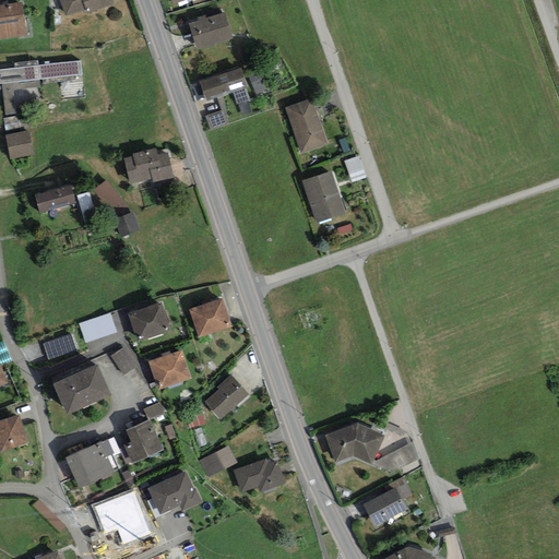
[(10,0),(0,0),(0,40),(27,37),(22,3),(11,4),(10,0)]
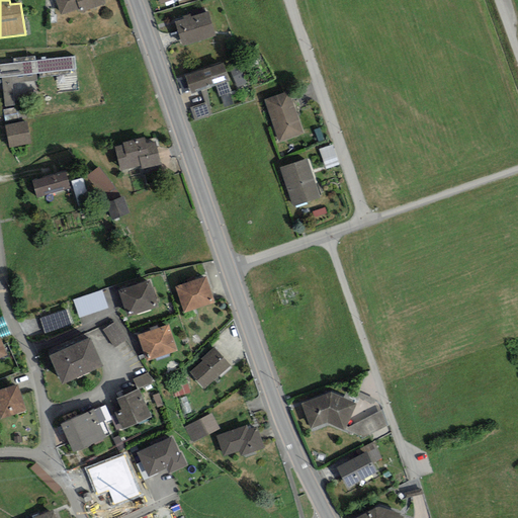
[(57,0),(62,12),(79,7),(80,10),(104,1),(103,0),(57,0)]
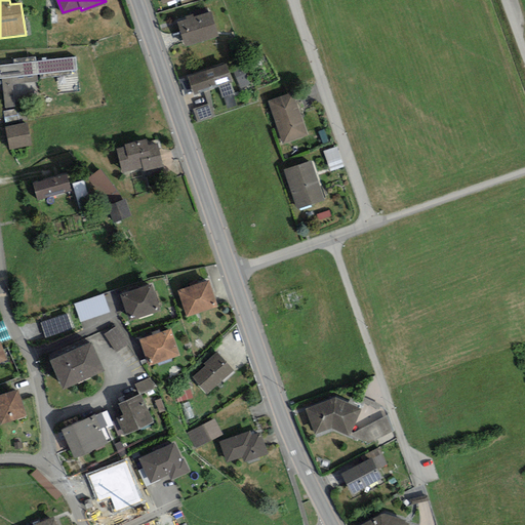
[(212,10),(176,22),(184,44),(219,33),(212,10)]
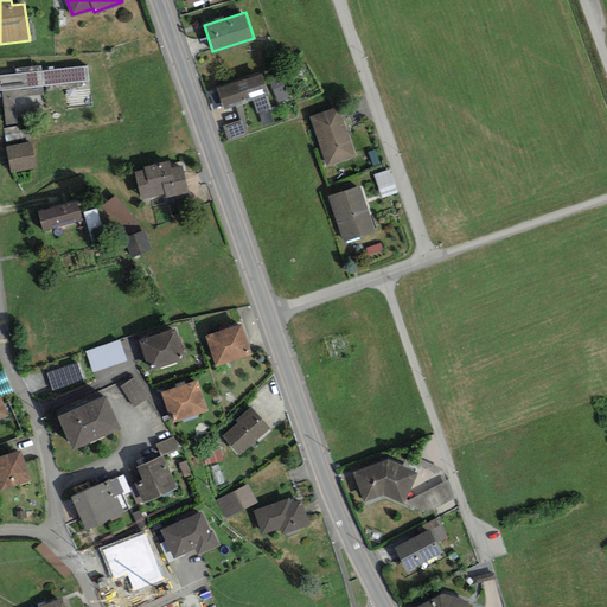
[(17,74),(0,75),(0,91),(2,93),(6,127),(14,126),(12,97),(43,94),(43,88),(46,87),(46,93),(85,88),(85,83),(90,83),(89,65),(43,71),(43,66),(16,69),(17,74)]
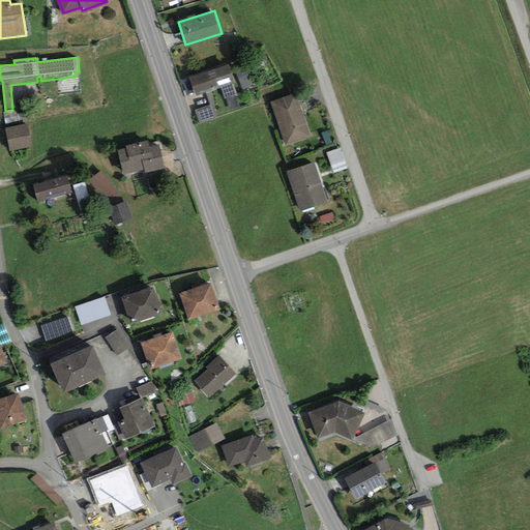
[(229,63),(189,78),(196,94),(234,80),(229,63)]
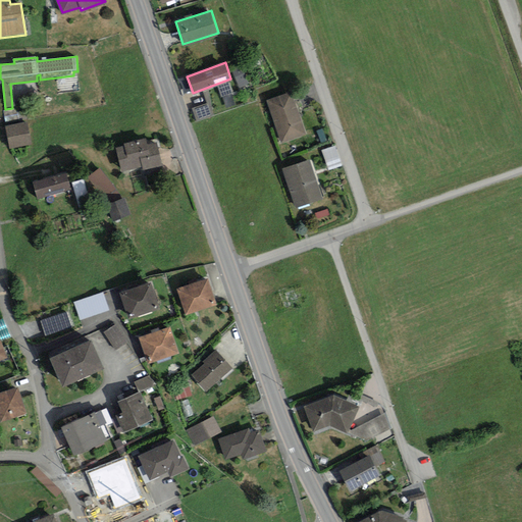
[(233,68),(241,88),(250,84),(243,65),(233,68)]
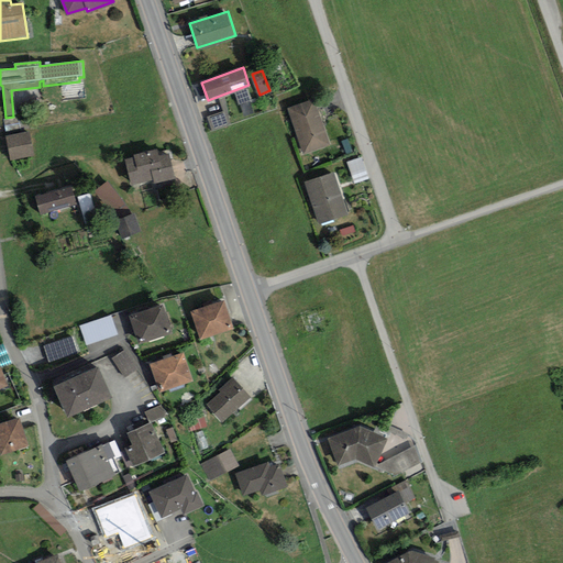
[(288,109),(304,153),(328,145),(312,100),(288,109)]
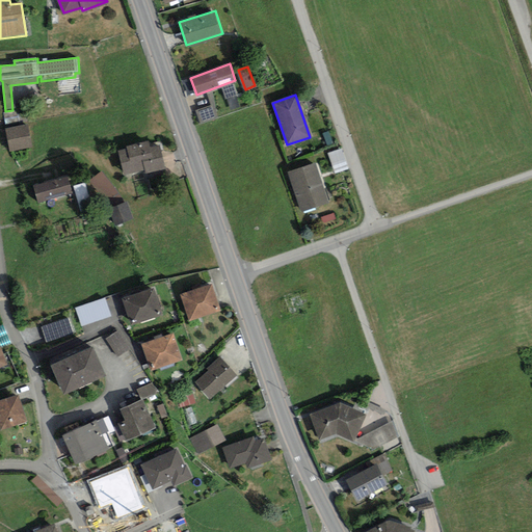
[(201,122),(217,118),(215,107),(198,110),(201,122)]
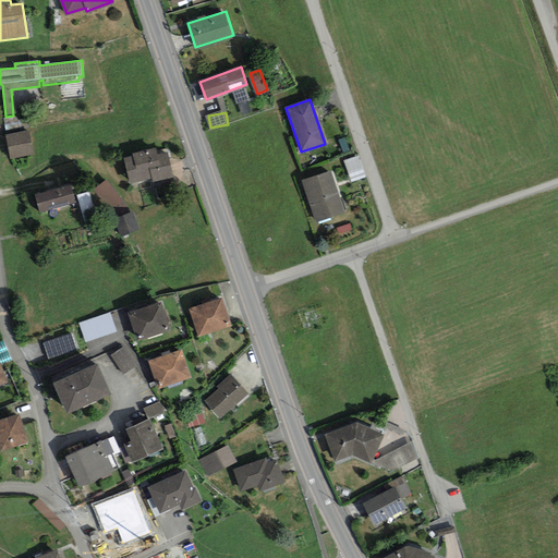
[(31,132),(8,136),(12,157),(35,153),(31,132)]
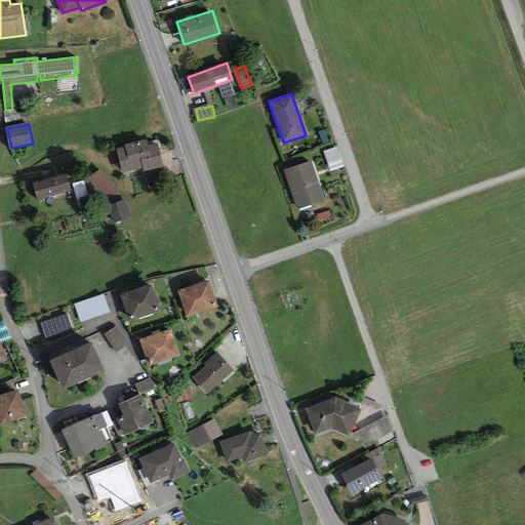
[(148,139),(117,148),(123,172),(163,163),(158,143),(150,145),(148,139)]
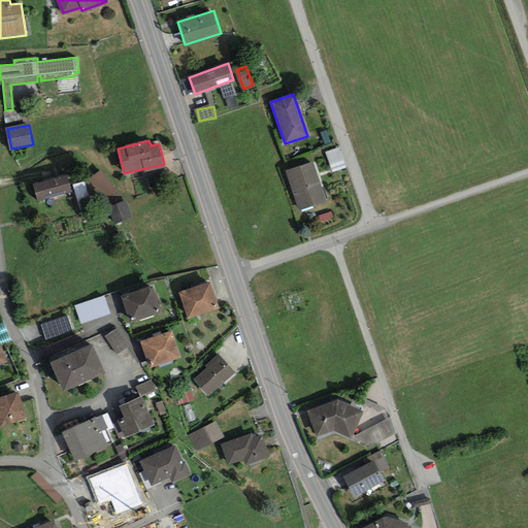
[(333,171),(348,167),(341,147),(327,152),(333,171)]
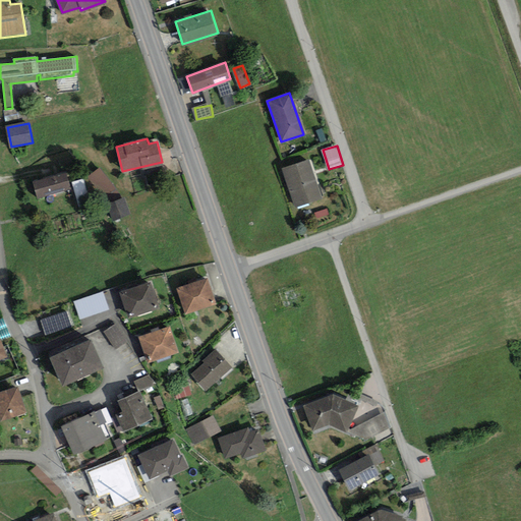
[(283,168),(295,207),(322,198),(308,160),(283,168)]
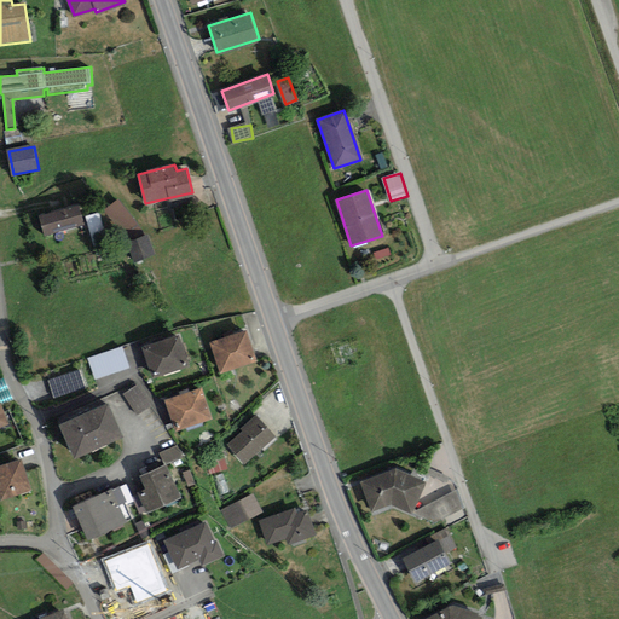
[(77,202),(36,213),(42,236),(85,225),(77,202)]
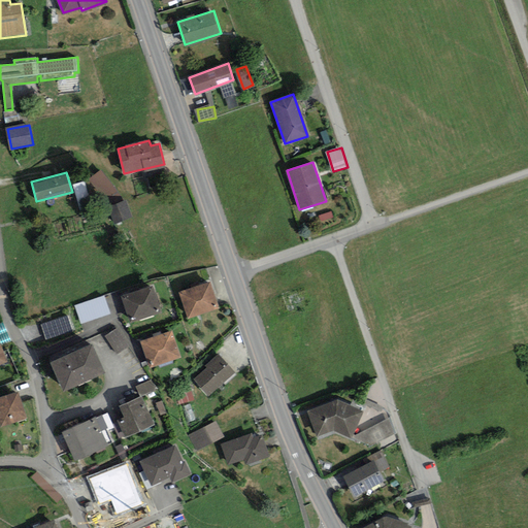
[(74,185),(79,200),(90,196),(85,182),(74,185)]
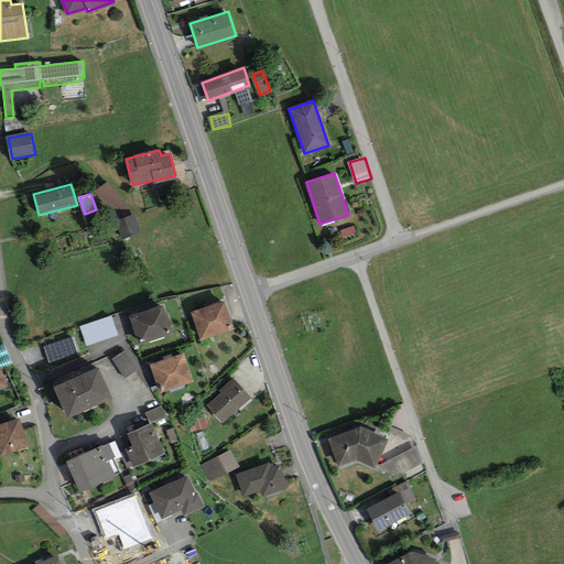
[(192,312),(201,337),(232,326),(225,301),(192,312)]
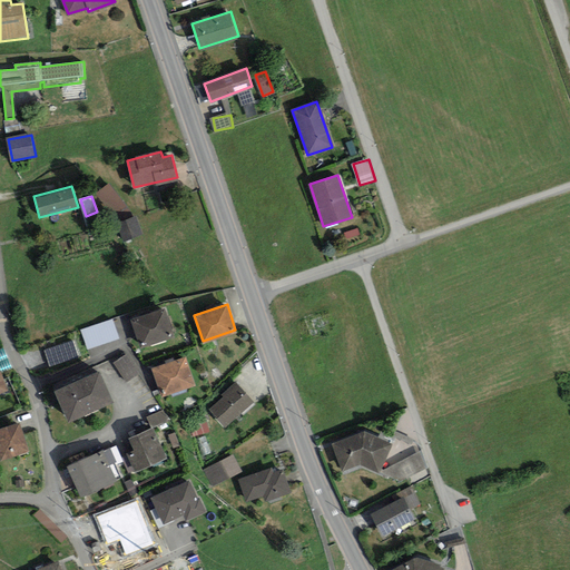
[(166,308),(133,321),(140,344),(174,333),(166,308)]
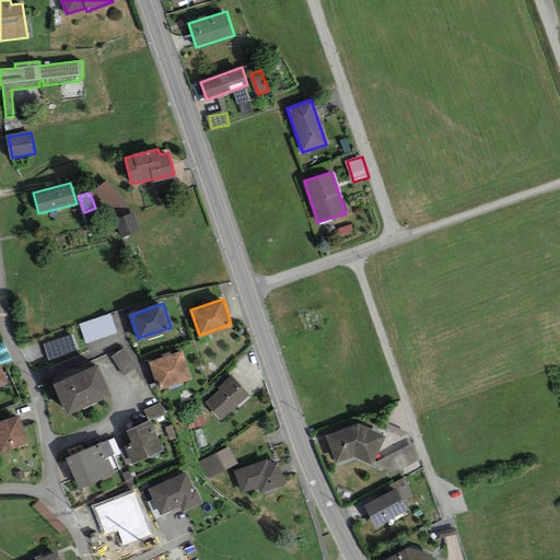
[(111,313),(79,324),(85,342),(117,333),(111,313)]
